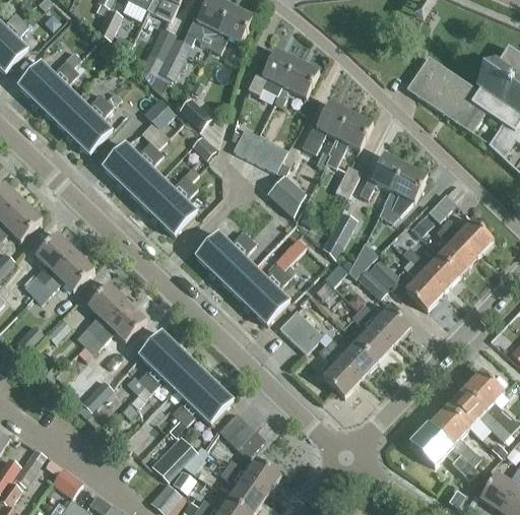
[(43,0),(38,5),(45,11),(52,3),(49,0),(43,0)]
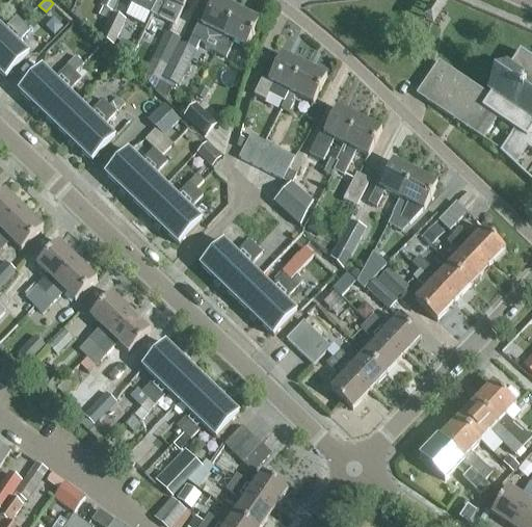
[(112,9),(116,0),(102,0),(100,3),(112,9)]
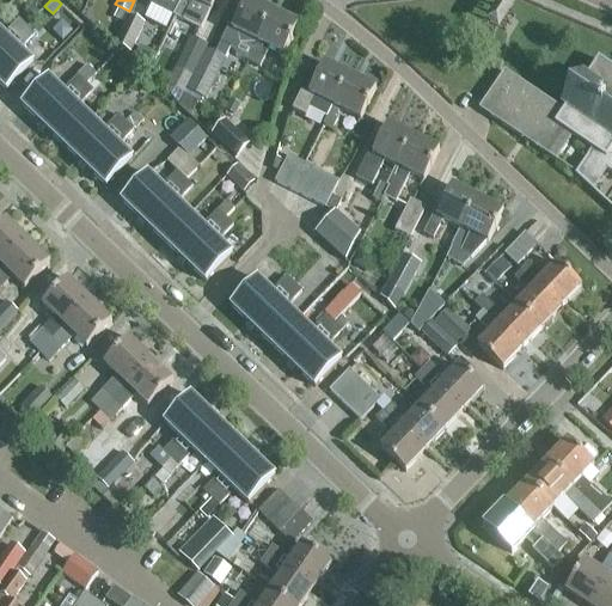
[(153,0),(173,11),(179,0),(153,0)]
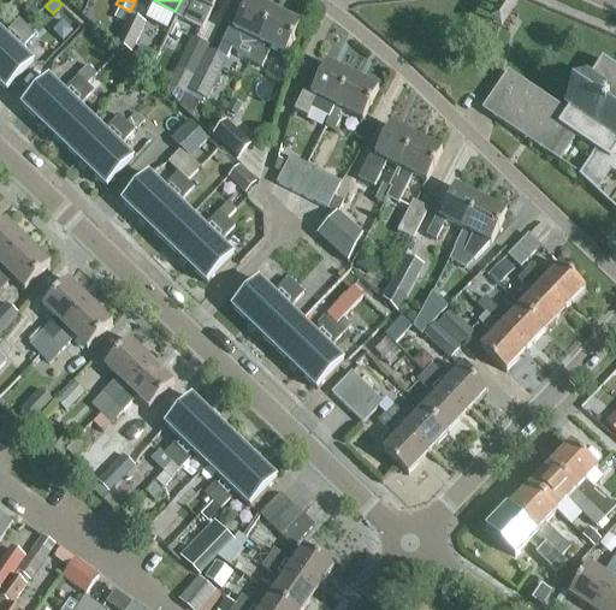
[(181,0),(175,11),(202,24),(212,6),(214,0),(181,0)]
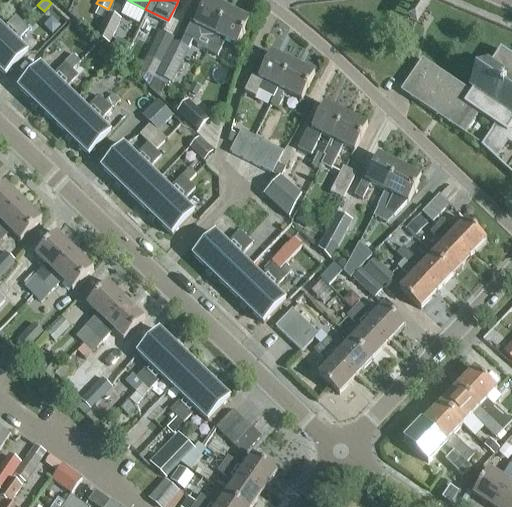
[(212,38),(228,7),(214,0),(204,0),(194,22),(192,21),(181,42),(172,38),(161,61),(154,76),(149,86),(159,93),(166,79),(171,82),(192,38),(196,40),(196,44),(206,49),(211,38),(212,38)]
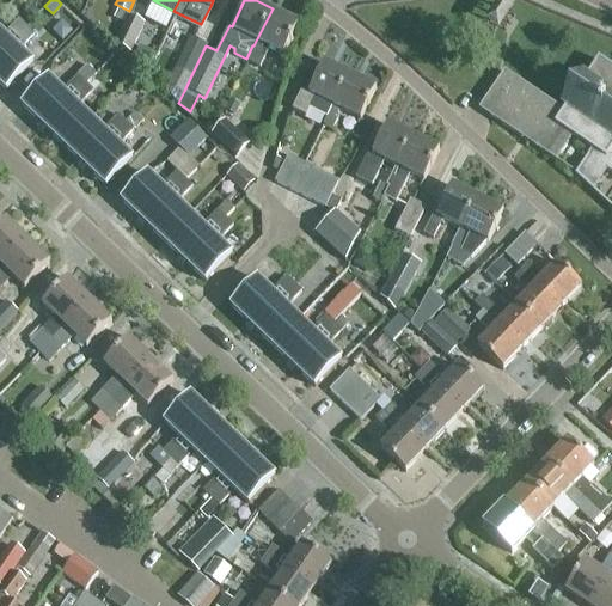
[(499,0),(489,20),(503,28),(518,0),(499,0)]
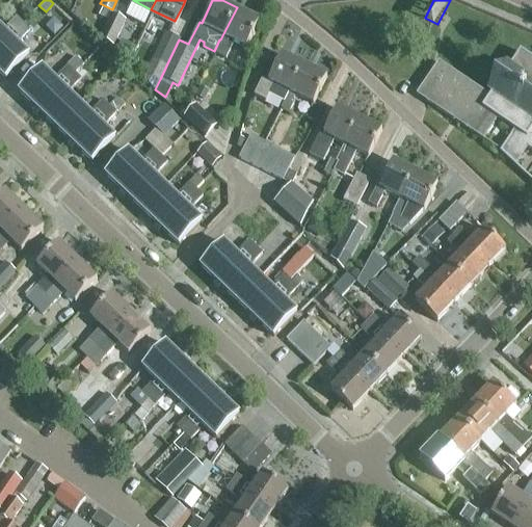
[(28,1),(20,9),(26,17),(34,7),(28,1)]
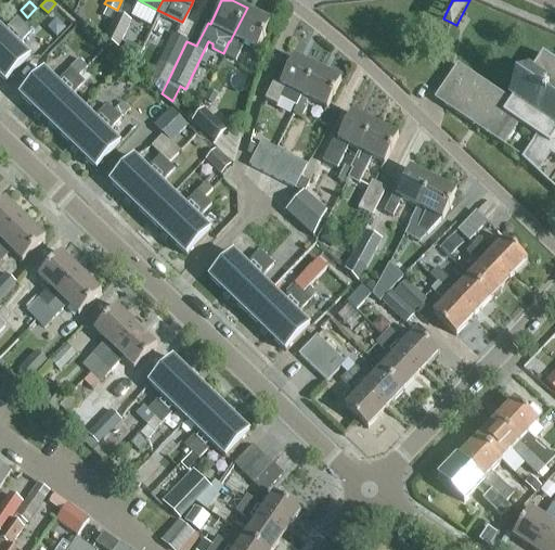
[(230,41),(229,41),(223,53),(235,59),(243,45),(236,42),(239,38),(257,47),(271,20),(247,8),(230,41)]
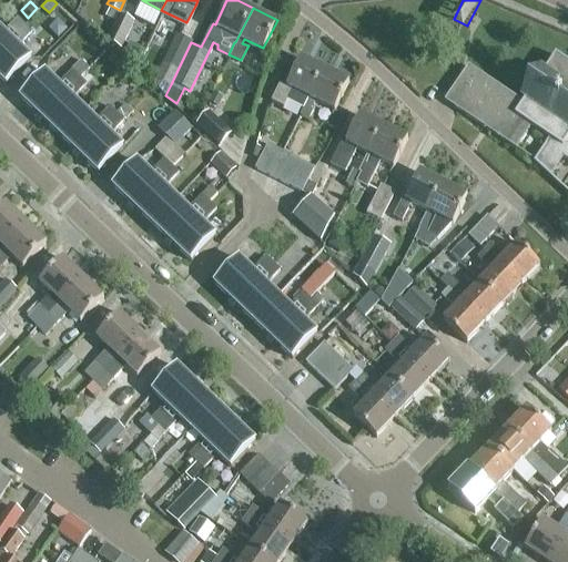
[(121,46),(134,19),(120,12),(105,39),(121,46)]
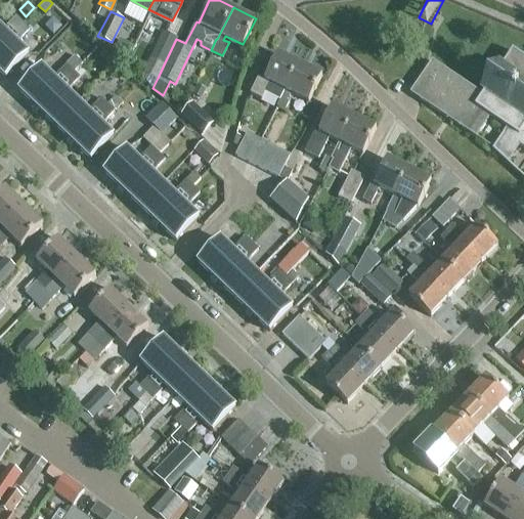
[(0,43),(8,35),(23,19),(16,13),(5,24),(8,26),(3,31),(0,27),(0,43)]
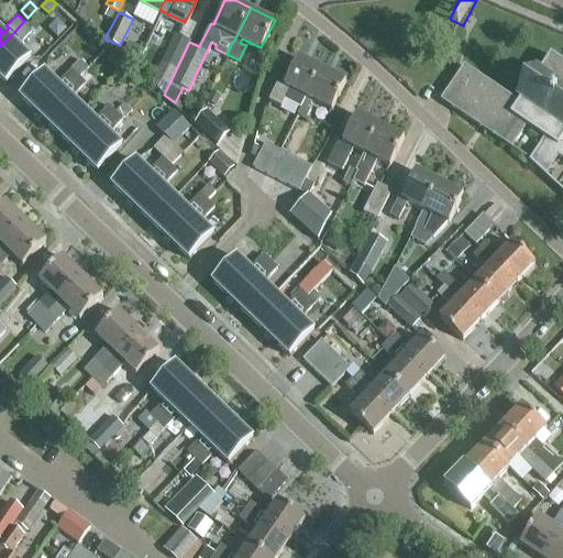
[(9,37),(0,46),(0,73),(6,79),(28,56),(13,42),(18,36),(21,40),(32,29),(24,21),(9,37)]
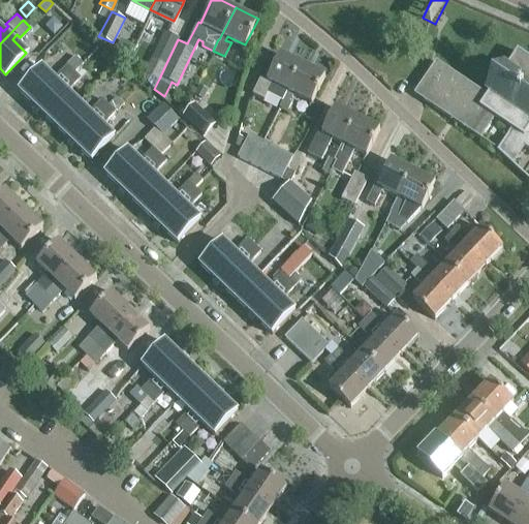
[(178,39),(180,36),(164,29),(144,71),(159,79),(166,63),(178,39)]
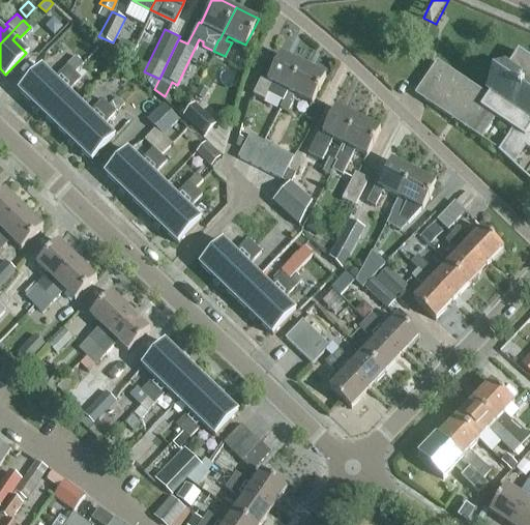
[(479,105),(495,115),(511,126),(497,147),(510,161),(522,143),(529,147),(529,56),(518,49),(488,93),(479,105)]
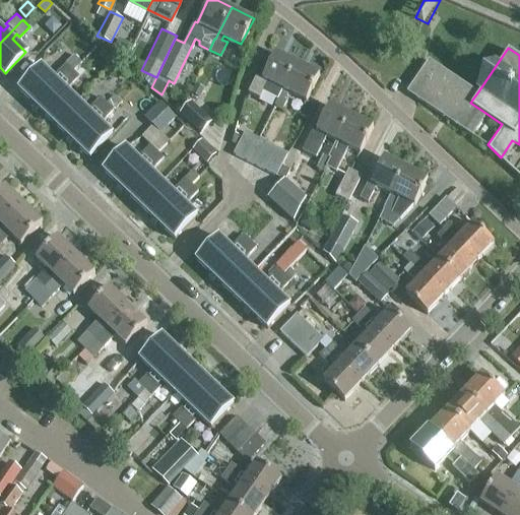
[(284,87),(298,62),(275,51),(268,65),(262,62),(248,90),(260,95),(263,89),(277,97),(282,87),(284,87)]
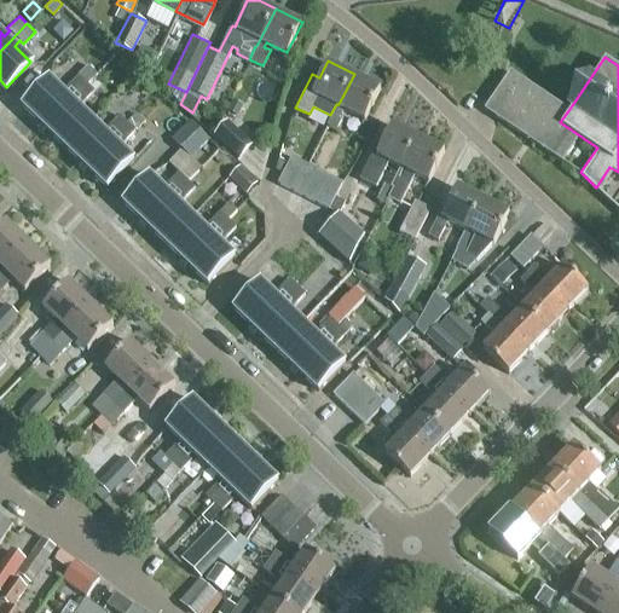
[(560,122),(570,109),(510,69),(485,105),(561,158),(578,134),(560,122)]
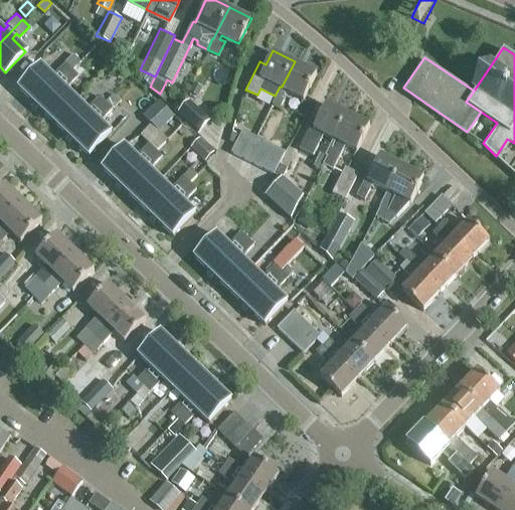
[(19,86),(36,103),(70,67),(64,61),(55,70),(57,73),(53,77),(40,64),(19,86)]
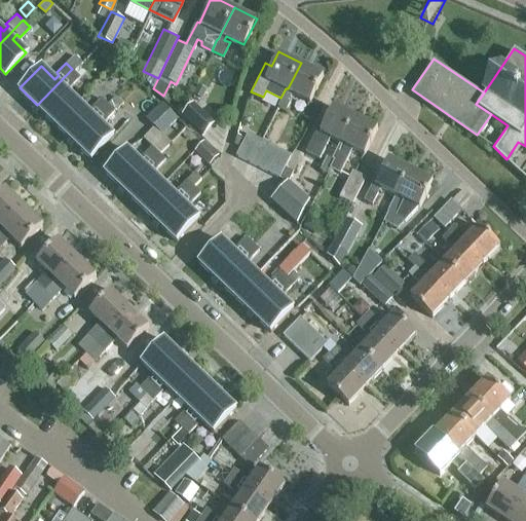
[(280,98),(277,104),(286,108),(292,97),(290,96),(292,91),(309,100),(323,73),(301,63),(288,88),(286,88),(280,98)]
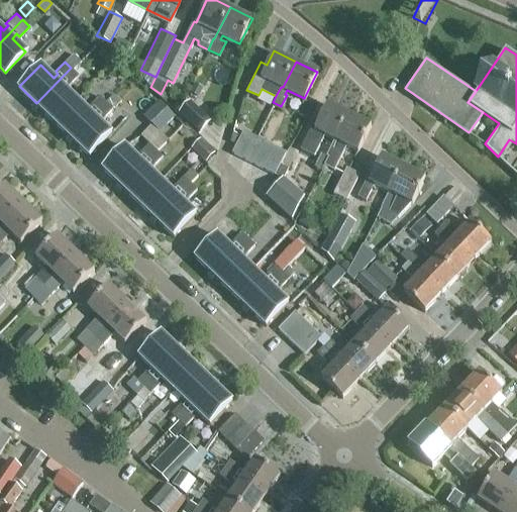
[(71,68),(36,103),(55,120),(75,98),(62,86),(66,82),(69,84),(78,74),(71,68)]
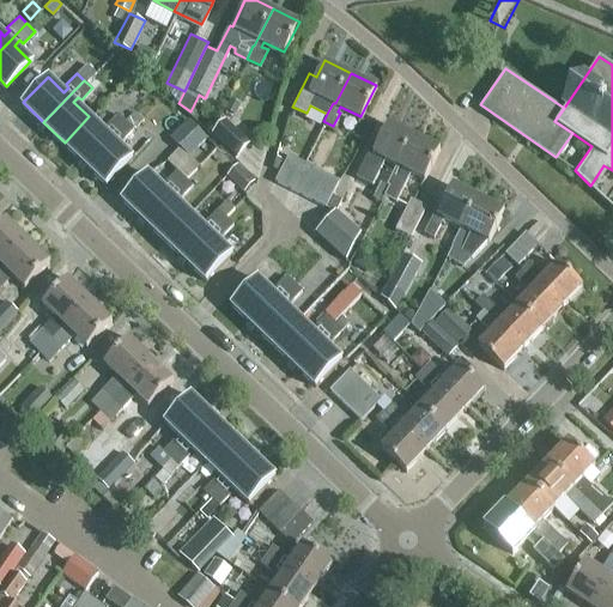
[(109,137),(85,162),(105,182),(129,157),(114,141),(120,135),(122,139),(143,117),(134,110),(126,119),(109,137)]
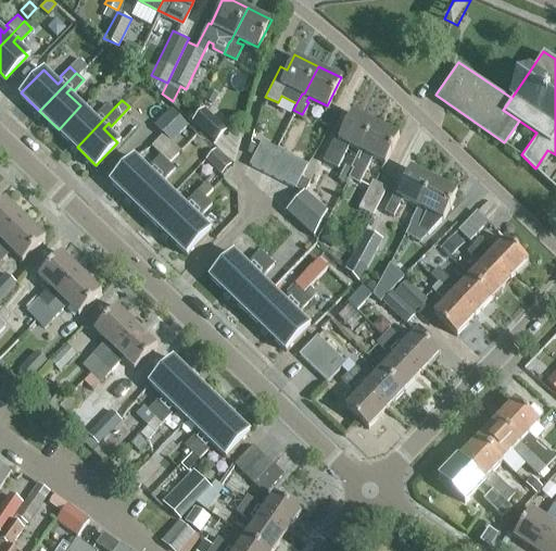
[(99,124),(114,108),(106,101),(97,112),(99,114),(95,120),(80,105),(59,129),(77,147),(99,124)]
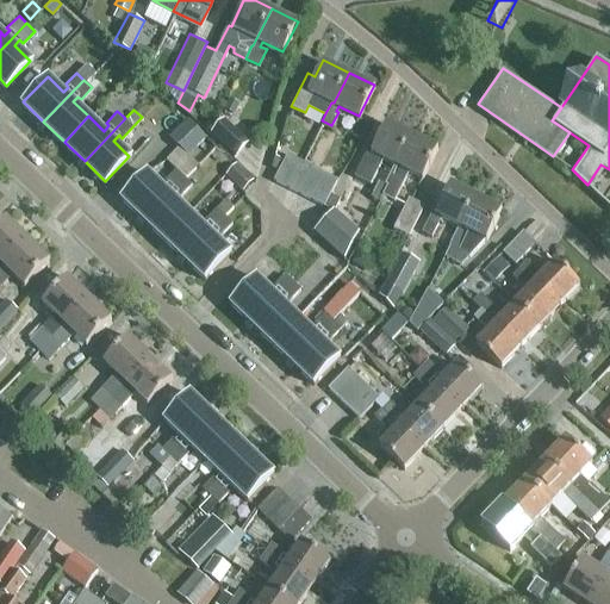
[(168,134),(188,153),(207,136),(187,114),(168,134)]
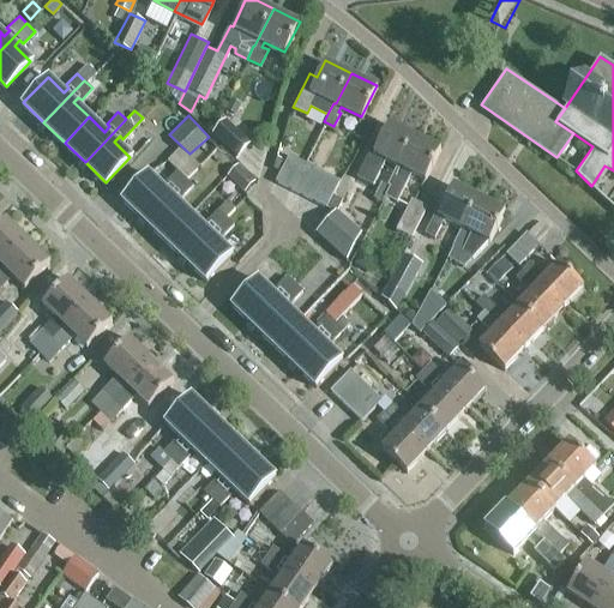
[(239,154),(252,139),(227,116),(212,131),(239,154)]
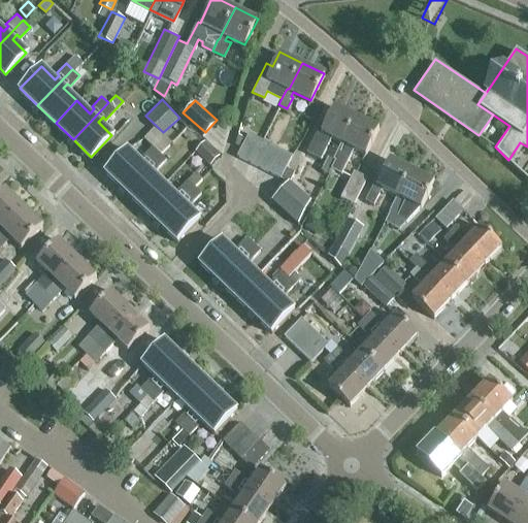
[(344,141),(356,116),(334,104),(327,119),(323,117),(306,151),(320,158),(331,135),(342,140),(344,141)]
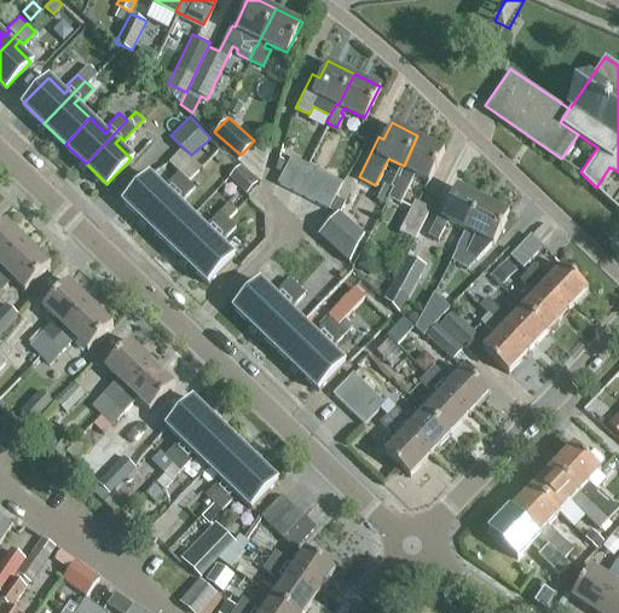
[(404,166),(401,165),(391,185),(393,185),(388,195),(400,202),(415,172),(428,179),(444,149),(417,136),(404,166)]
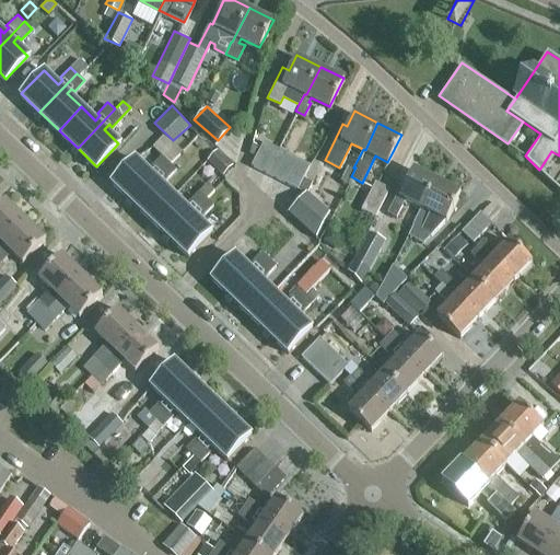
[(275,174),(287,151),(264,139),(252,162),(275,174)]
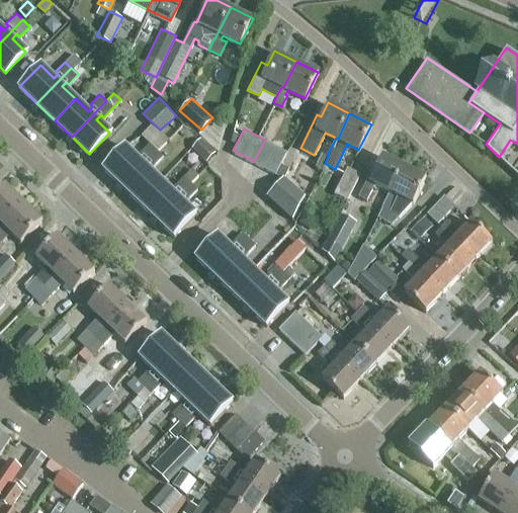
[(206,160),(217,150),(201,136),(191,146),(206,160)]
